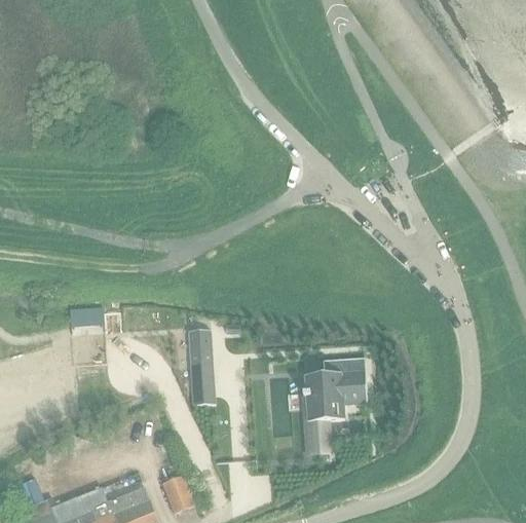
[(239,324),(227,324),(227,333),(239,333),(239,324)]
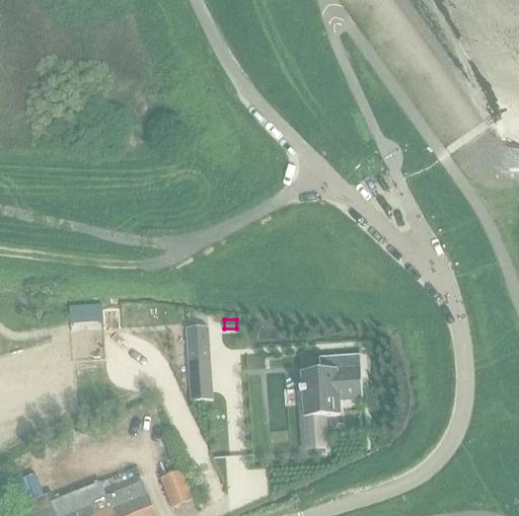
[(208,324),(187,326),(189,363),(210,362),(208,324)]
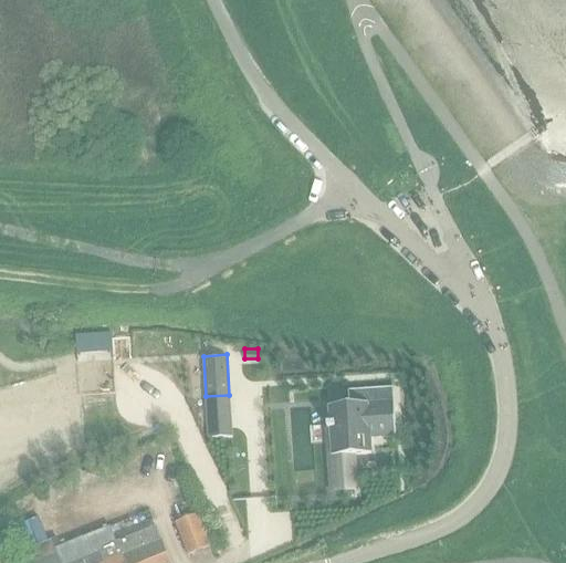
[(370,435),(395,434),(395,420),(392,384),(347,387),(348,402),(328,403),(329,420),(327,421),(331,486),(354,485),(354,494),(356,494),(355,472),(354,472),(353,452),(371,451),(370,435)]
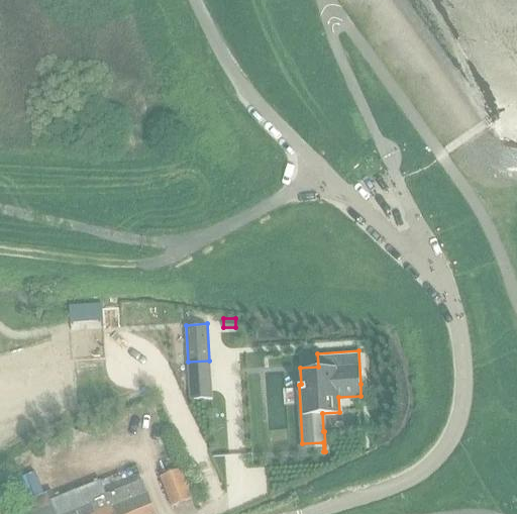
[(211,397),(209,361),(188,362),(190,398),(211,397)]
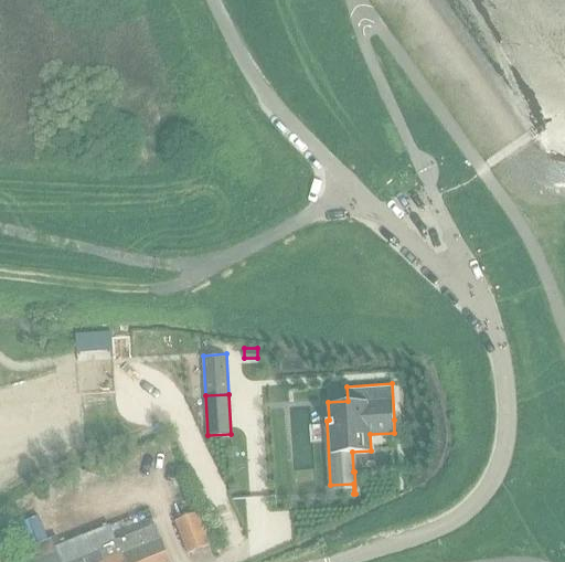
[(187,550),(210,541),(196,509),(174,518),(187,550)]
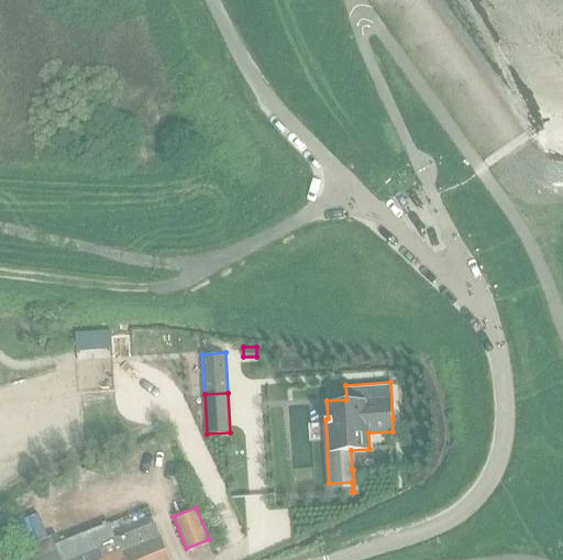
[(164,559),(168,558),(154,520),(98,542),(100,549),(72,559),(164,559)]
